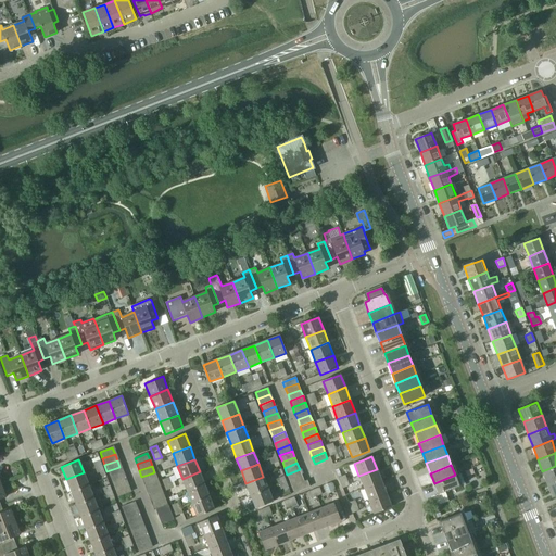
[(555,466),(542,471),(547,484),(555,480),(555,466)]
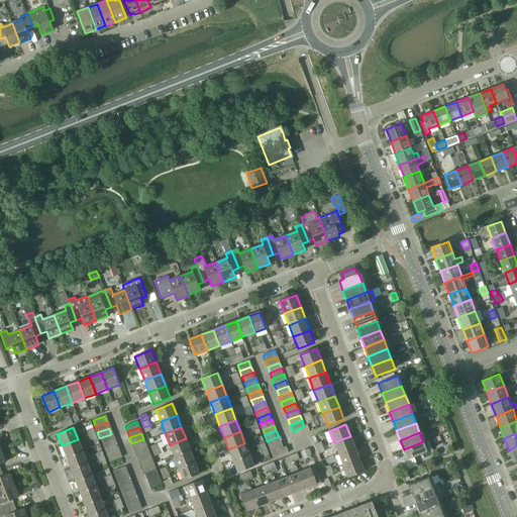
[(102,444),(113,440),(111,434),(99,438),(102,444)]
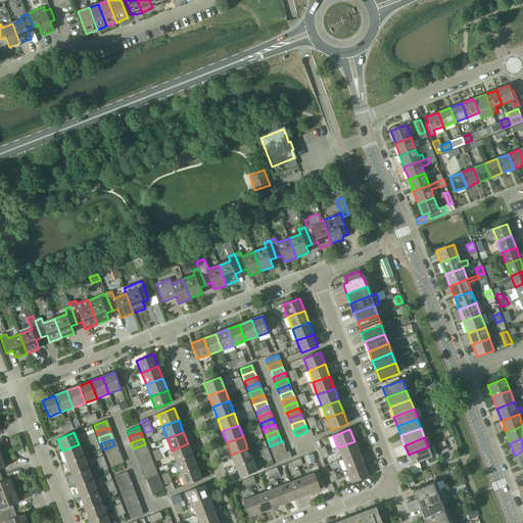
[(272,453),(284,447),(282,441),(270,446),(272,453)]
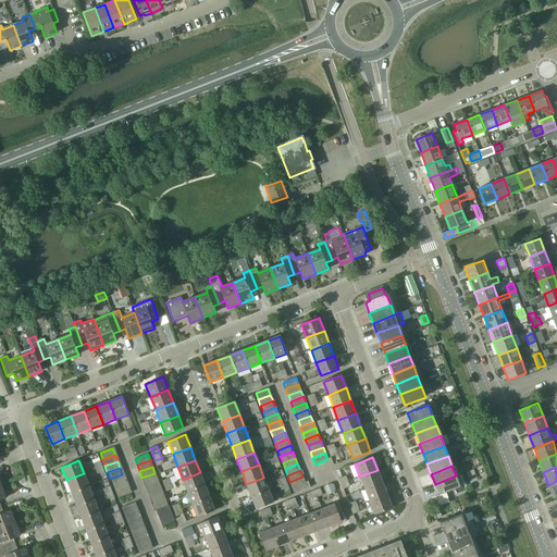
[(364,490),(383,483),(378,470),(359,477),(364,490)]
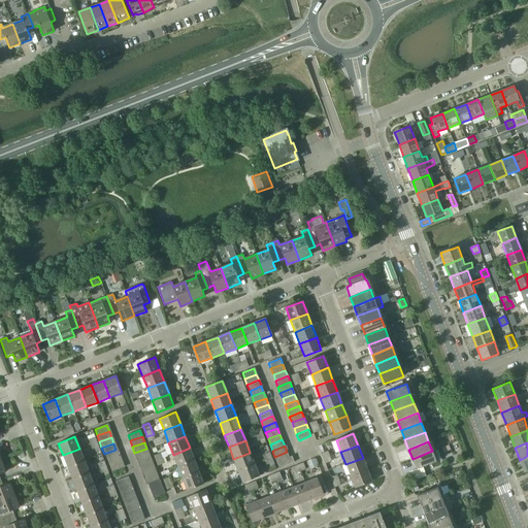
[(177,466),(194,460),(190,448),(173,455),(177,466)]
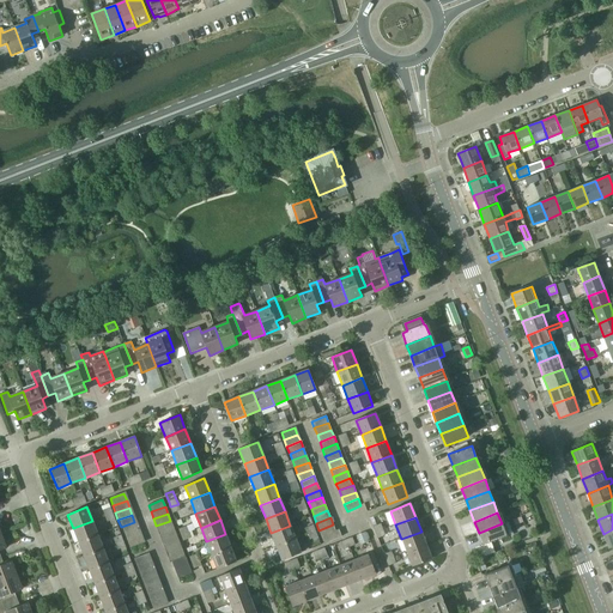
[(78,542),(97,535),(92,521),(73,528),(78,542)]
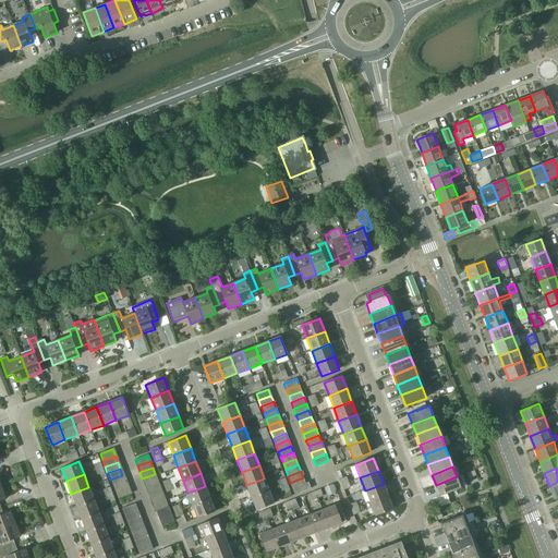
[(145,485),(157,481),(155,474),(142,478),(145,485)]
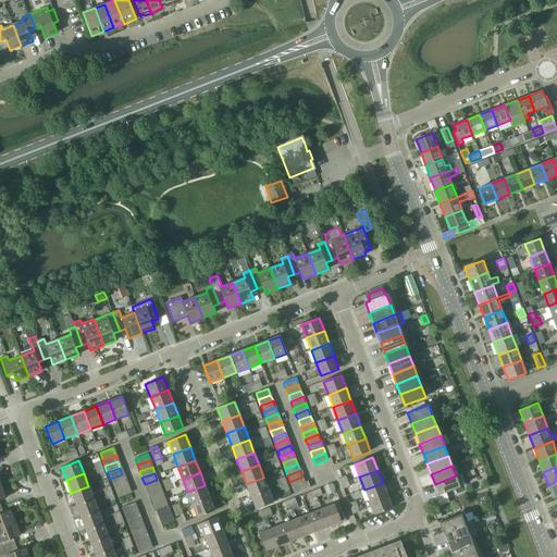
[(112,485),(125,480),(122,474),(110,479),(112,485)]
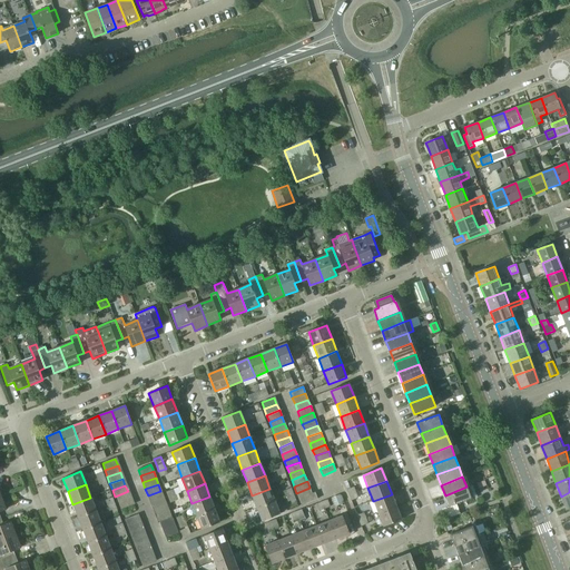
[(467,487),(445,495),(450,507),(471,499),(467,487)]
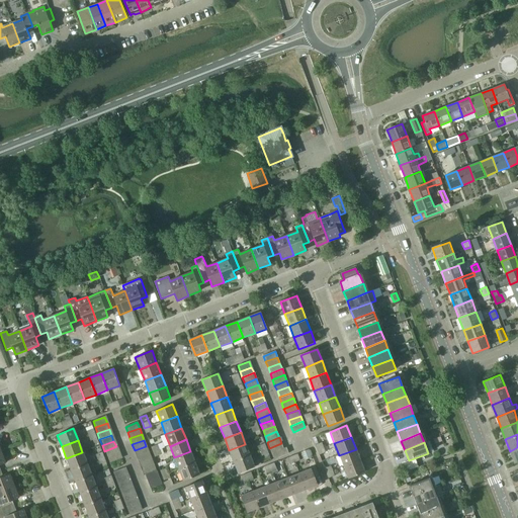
[(274,452),(283,449),(281,443),(269,448),(272,453),(274,452)]
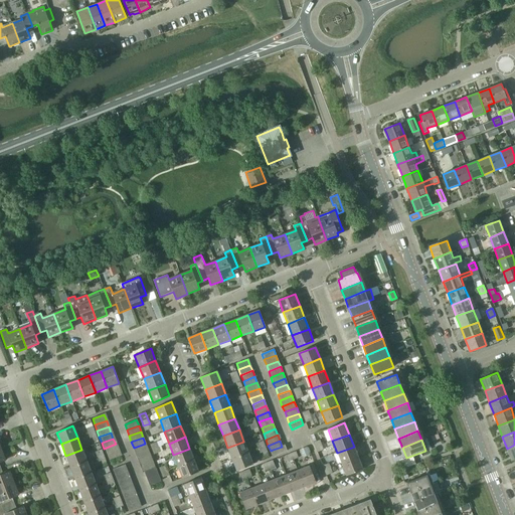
[(232,459),(248,453),(243,442),(227,448),(232,459)]
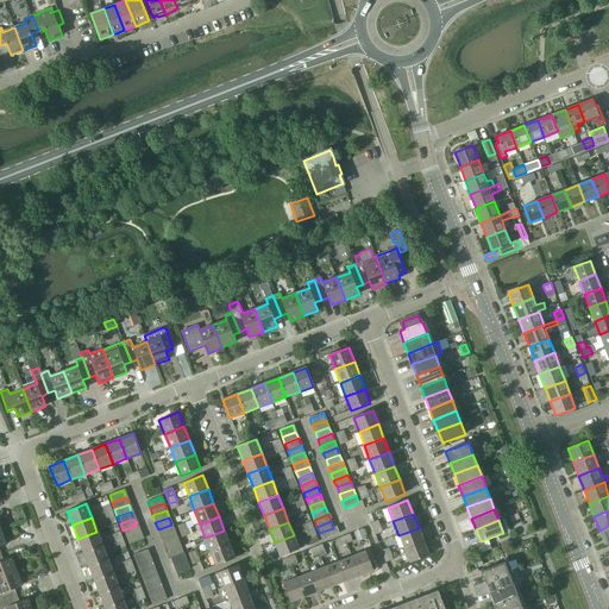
[(125,538),(139,532),(137,525),(123,531),(125,538)]
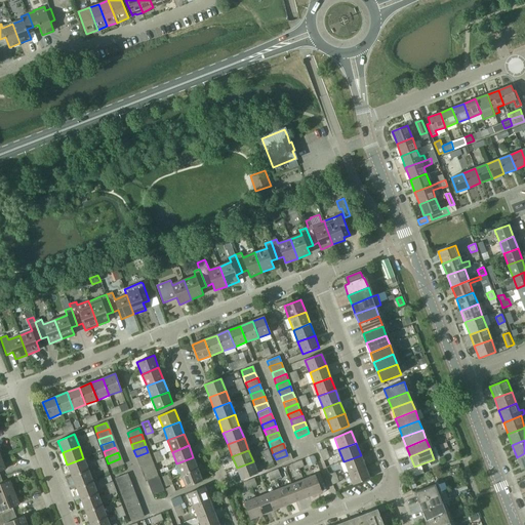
[(138,462),(151,458),(148,452),(136,456),(138,462)]
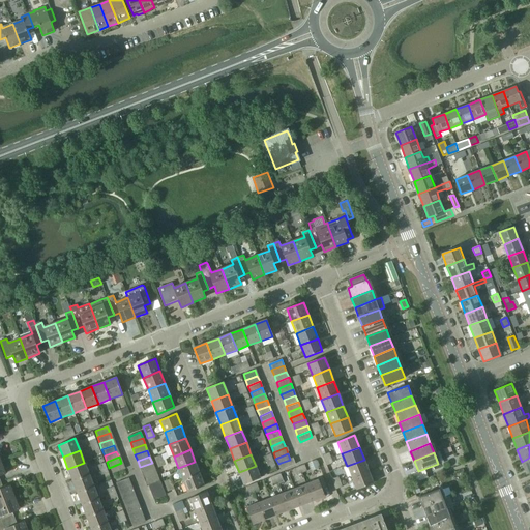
[(281,463),(284,469),(295,465),(293,459),(290,460),(281,463)]
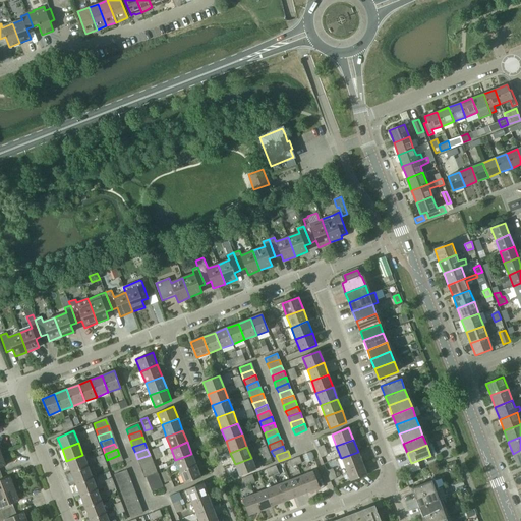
[(345,470),(362,463),(358,452),(341,458),(345,470)]
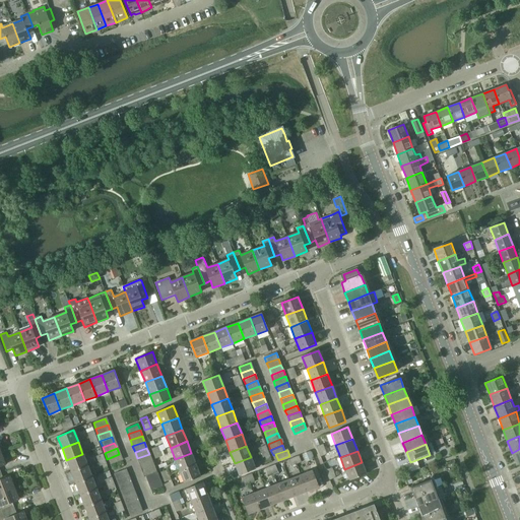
[(311,452),(303,455),(305,462),(313,459),(311,452)]
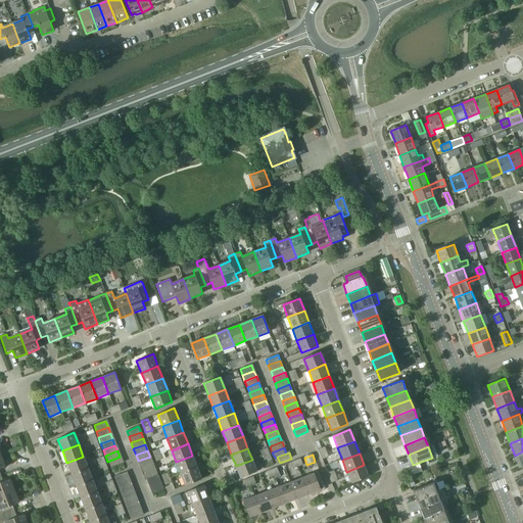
[(181,474),(197,468),(192,456),(176,462),(181,474)]
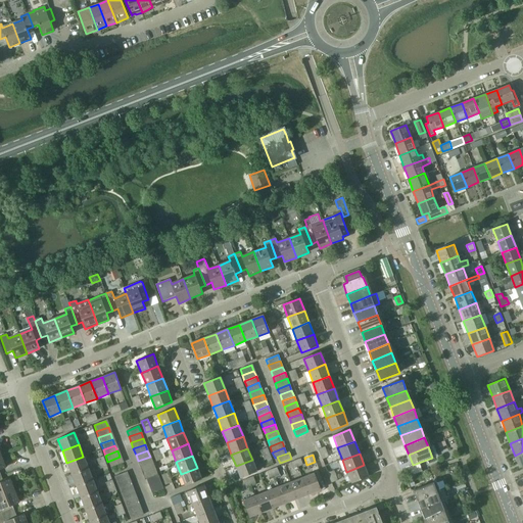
[(72,475),(88,468),(83,457),(66,463),(72,475)]
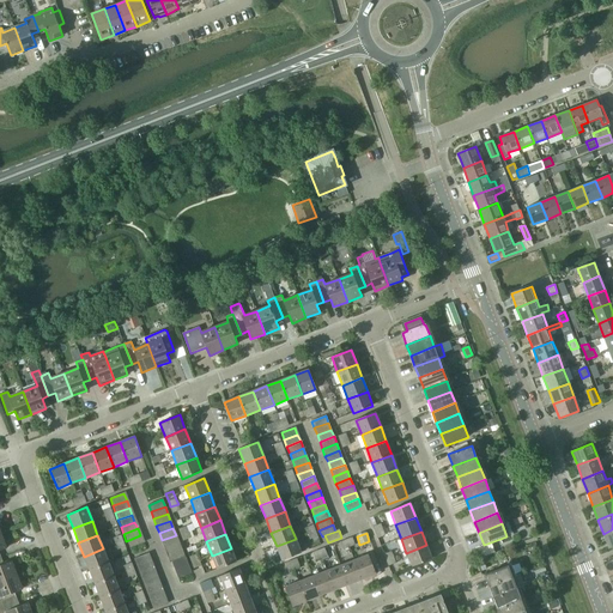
[(140,535),(126,541),(129,548),(143,544),(140,535)]
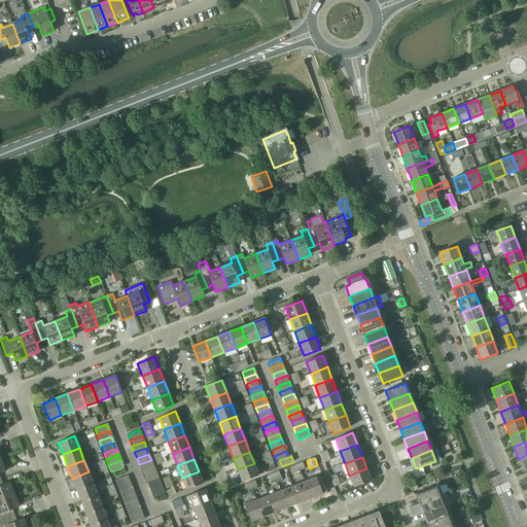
[(141,470),(153,466),(151,460),(139,464),(141,470)]
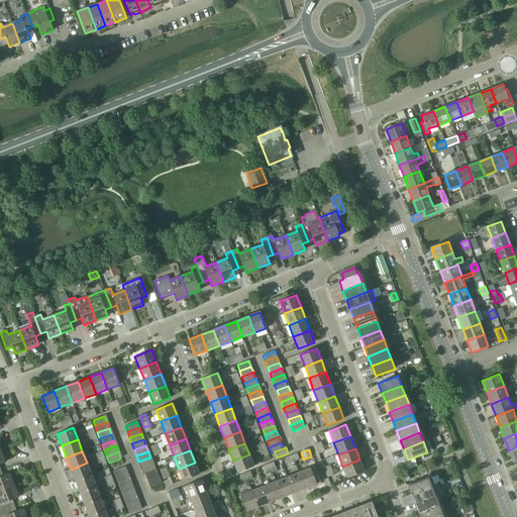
[(249,454),(233,460),(237,473),(253,467),(249,454)]
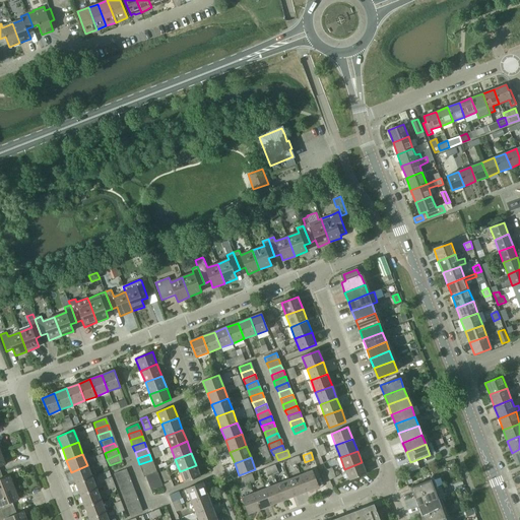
[(142,470),(153,466),(151,460),(139,464),(142,470)]
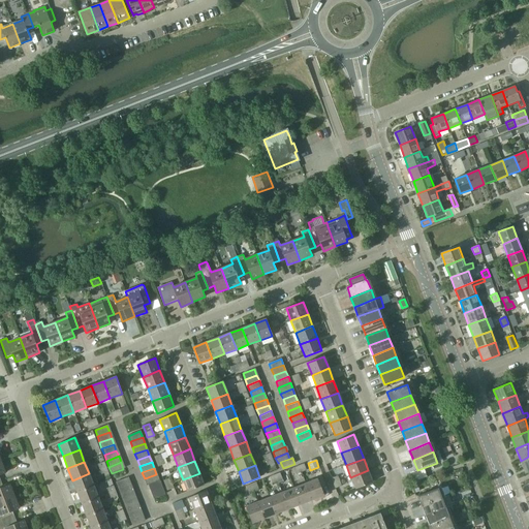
[(368,470),(350,477),(355,489),(372,483),(368,470)]
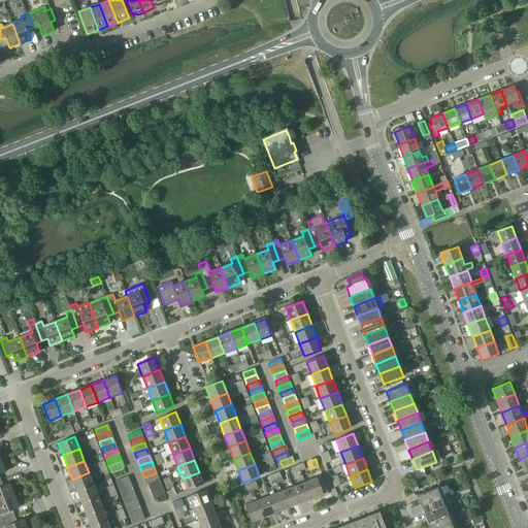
[(76,491),(93,485),(89,472),(72,480),(76,491)]
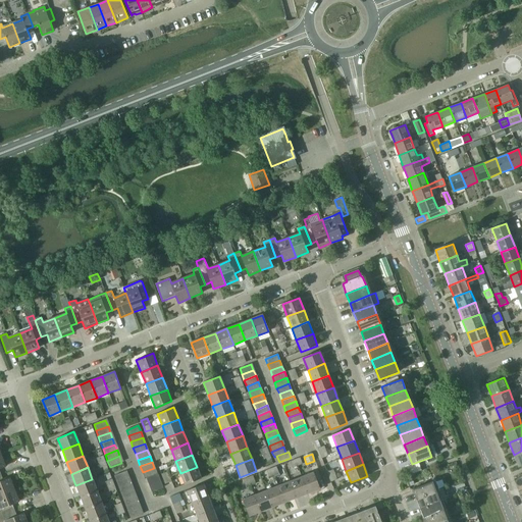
[(197,467),(180,473),(185,485),(201,478),(197,467)]
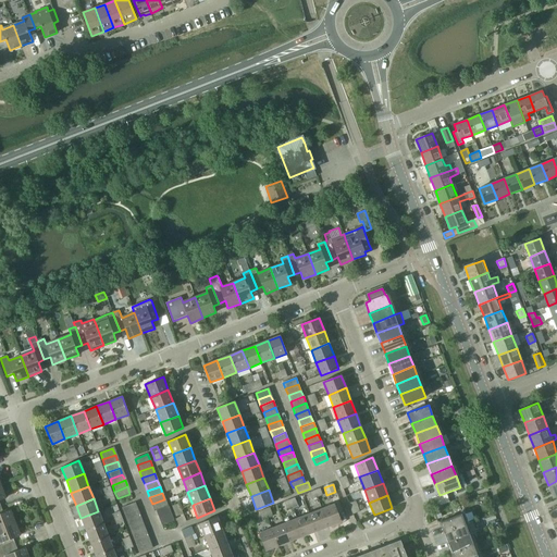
[(155,510),(156,510),(168,506),(164,499),(152,504),(155,510)]
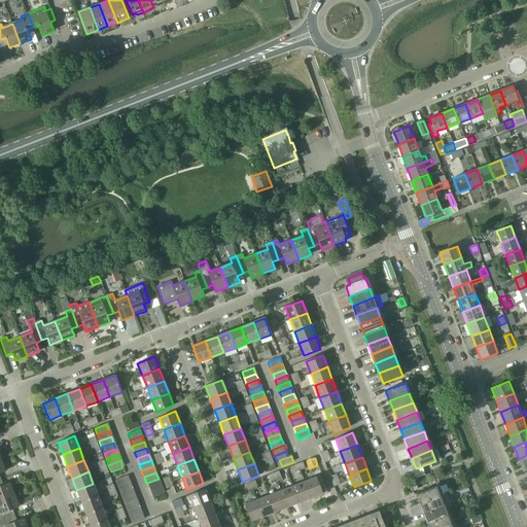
[(117,487),(129,483),(127,477),(114,481),(117,487)]
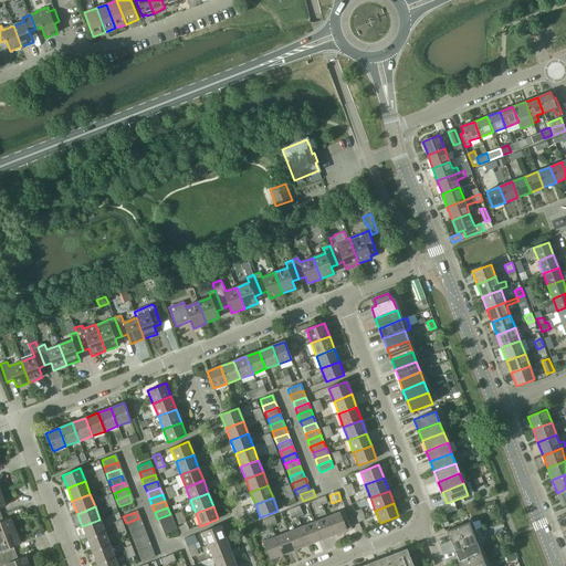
[(326,519),(334,536),(347,531),(339,513),(326,519)]
